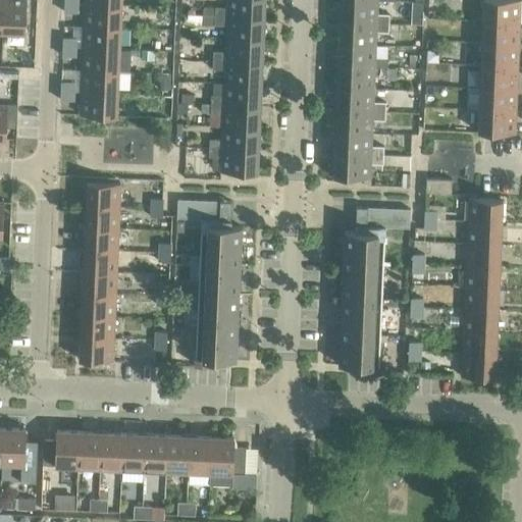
[(3,0),(2,32),(24,33),(25,0),(3,0)]
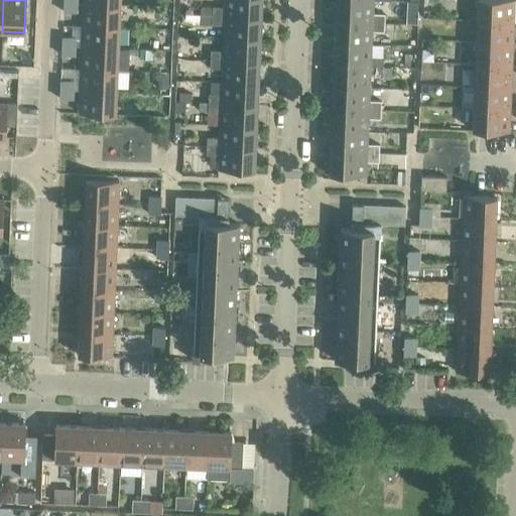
[(212,7),(212,16),(260,18),(261,0),(224,0),(225,7),(212,7)]
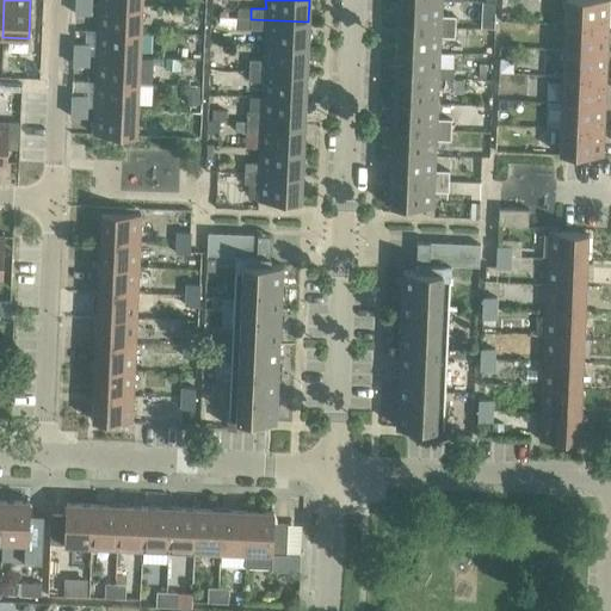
[(415,0),(397,0),(396,25),(455,28),(455,17),(440,17),(442,1),(415,0)]
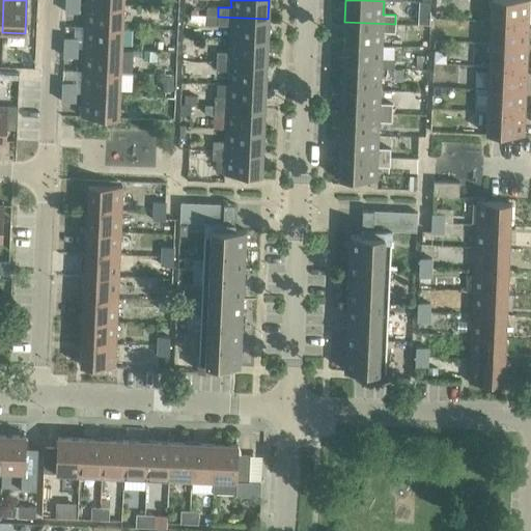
[(491,0),(491,22),(528,23),(528,0),(491,0)]
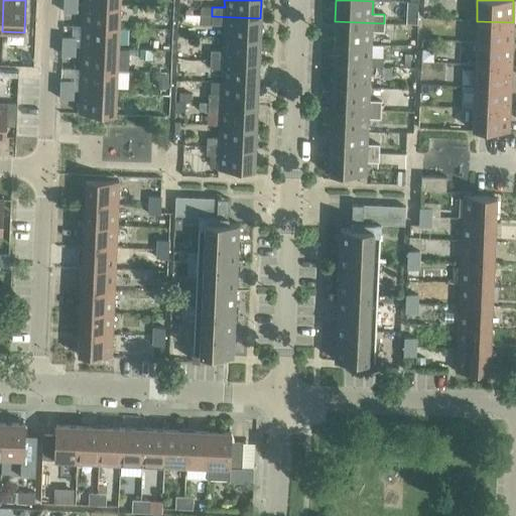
[(77,3),(63,3),(62,12),(76,12),(77,3)]
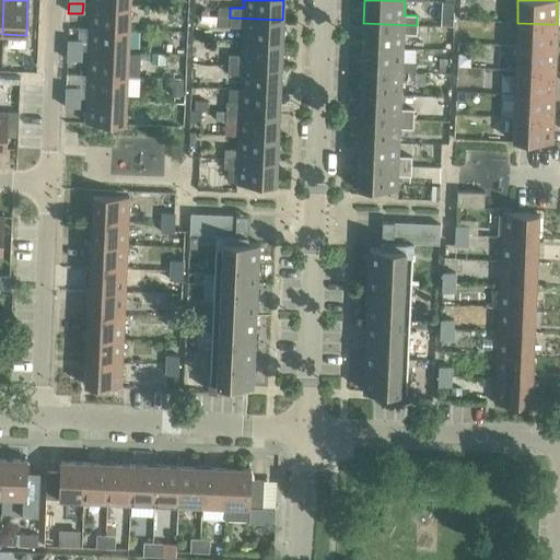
[(90,4),(89,27),(129,30),(130,6),(90,4)]
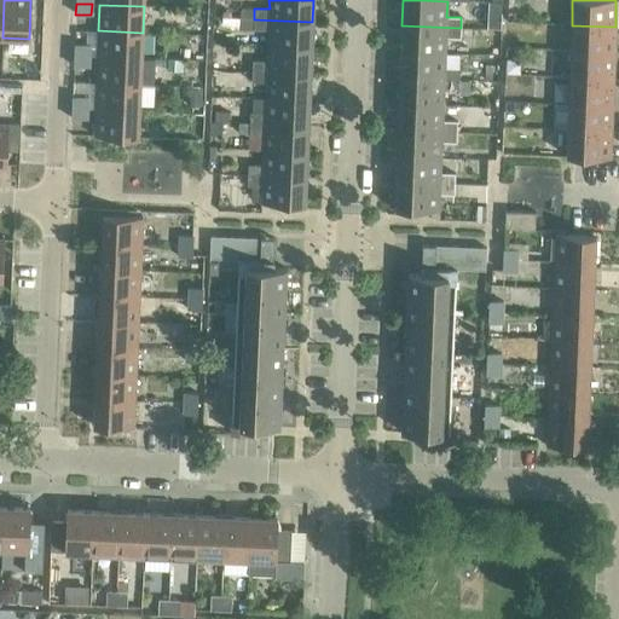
[(241,7),(241,18),(254,19),(254,9),(241,7)]
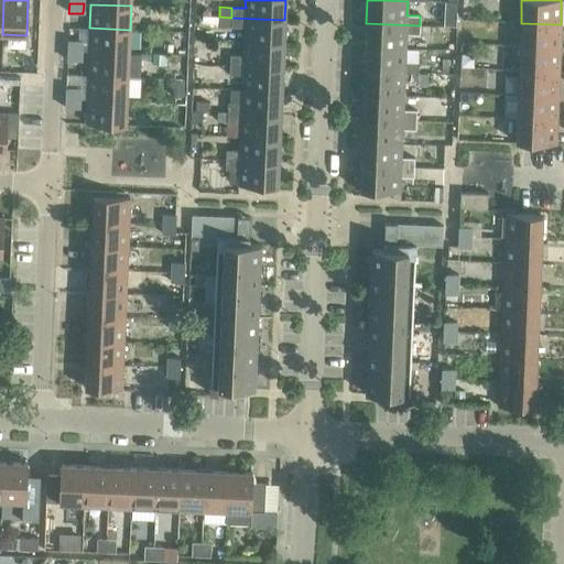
[(444,11),(444,25),(456,26),(457,12),(444,11)]
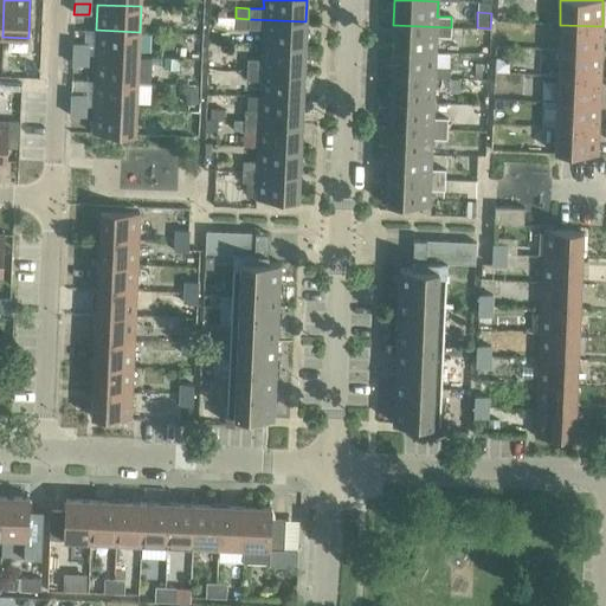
[(236,18),(234,28),(247,28),(249,19),(236,18)]
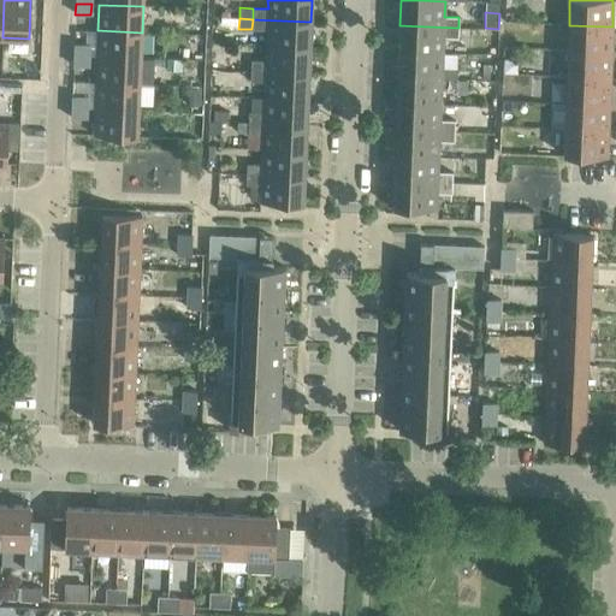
[(267,30),(266,46),(309,47),(311,22),(253,19),(252,29),(267,30)]
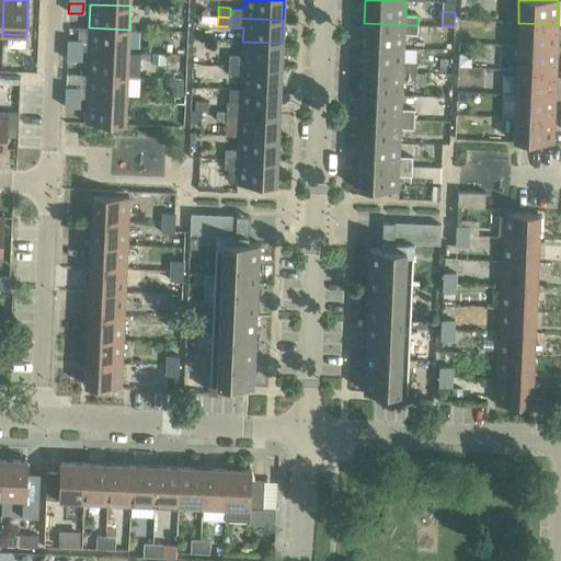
[(364,23),(364,47),(403,48),(403,34),(418,35),(418,25),(364,23)]
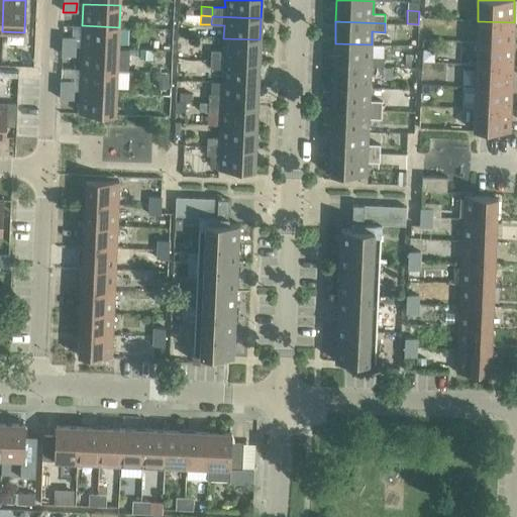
[(478,21),(477,42),(513,44),(514,22),(478,21)]
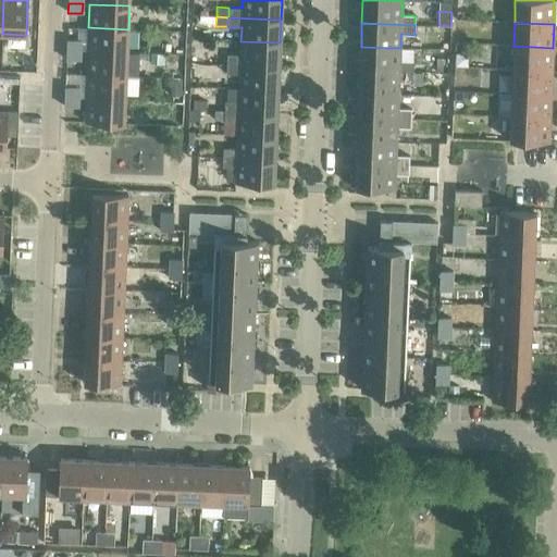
[(88,27),(87,51),(127,52),(128,29),(88,27)]
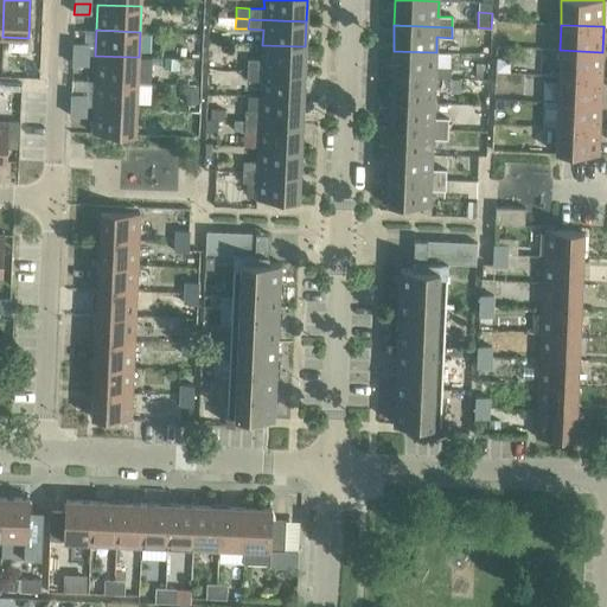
[(72,44),(72,55),(88,55),(88,44),(72,44)]
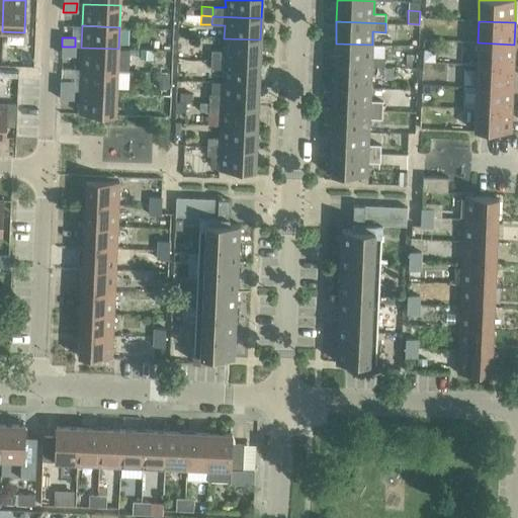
[(210,51),(210,60),(260,62),(260,39),(224,38),(224,51),(210,51)]
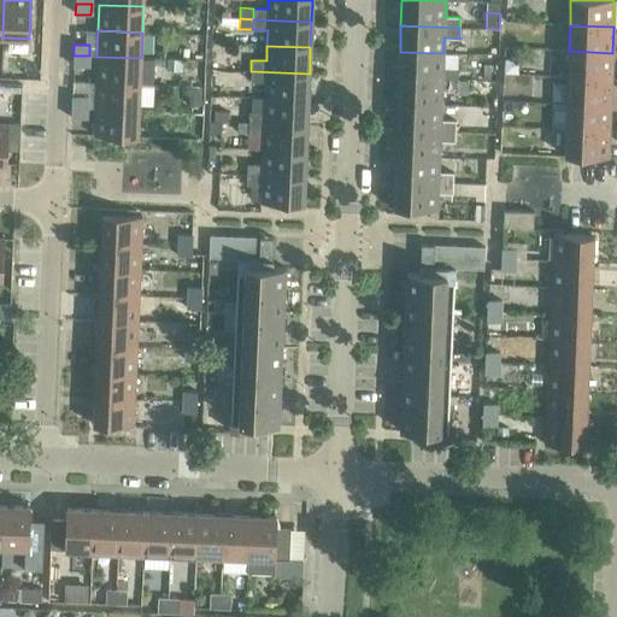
[(569,51),(568,77),(611,78),(612,53),(569,51)]
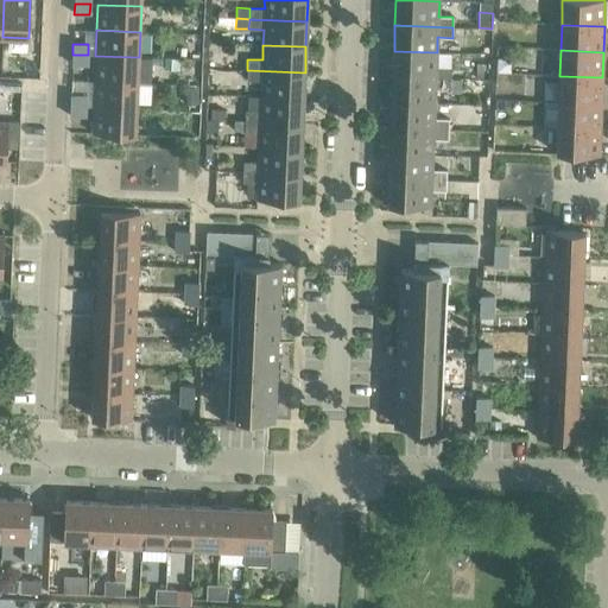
[(394,51),(393,76),(450,78),(451,68),(436,68),(437,52),(394,51)]
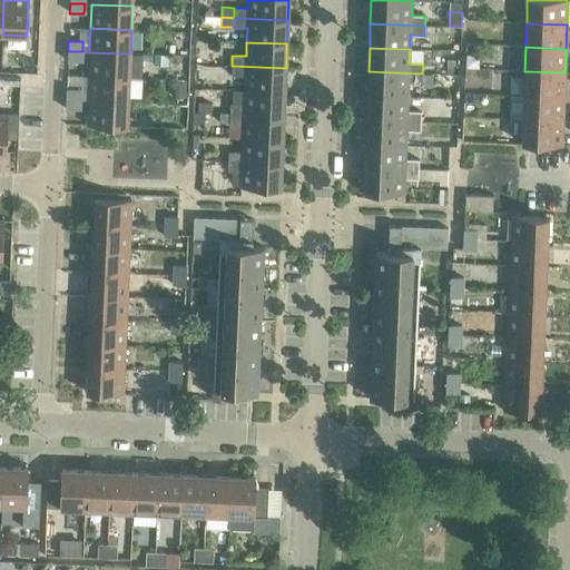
[(82,51),(68,51),(68,61),(81,62),(82,51)]
